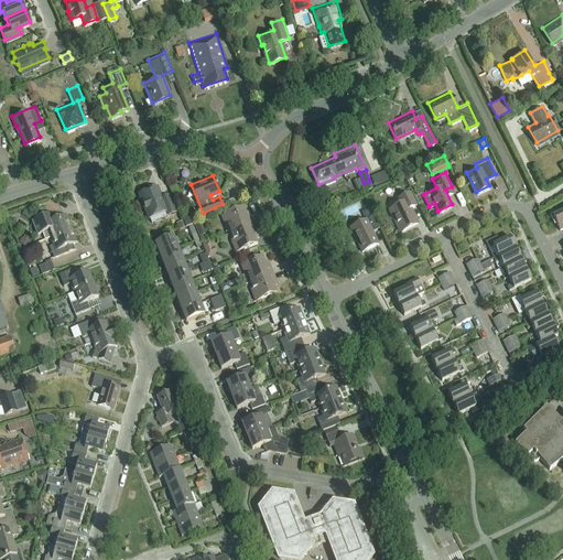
[(155,184),(139,192),(148,215),(165,208),(166,212),(173,210),(168,197),(162,200),(155,184)]
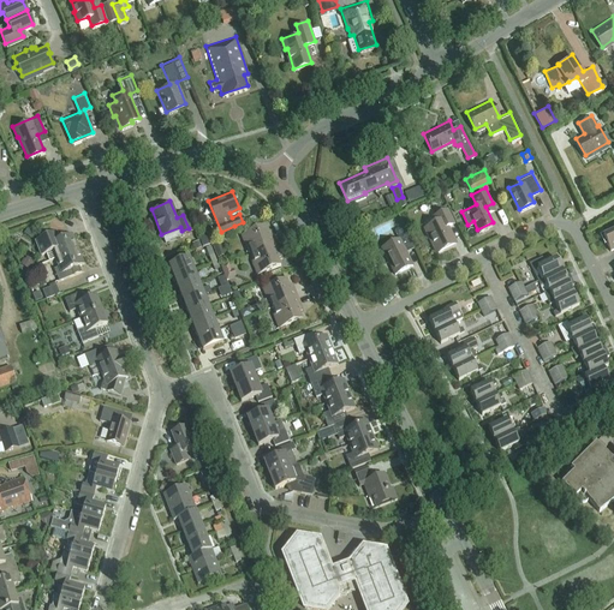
[(433,213),(436,219),(424,225),(436,250),(454,241),(446,225),(453,221),(446,207),(433,213)]
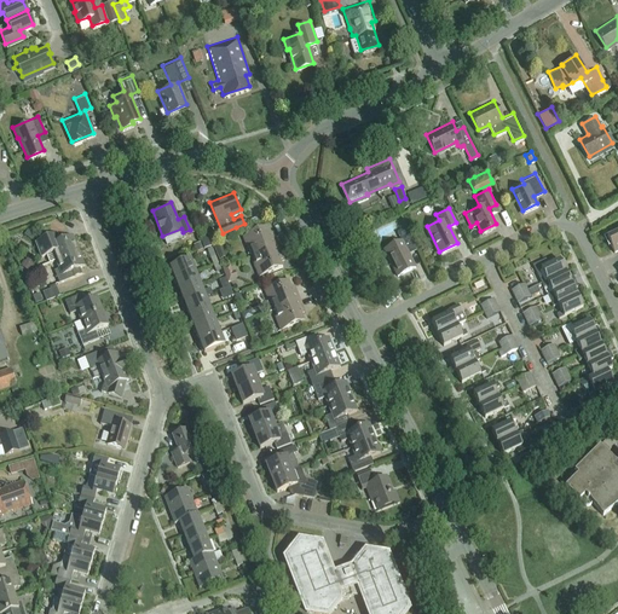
[(249,245),(252,253),(277,243),(272,230),(269,231),(265,224),(242,233),(247,247),(249,245)]
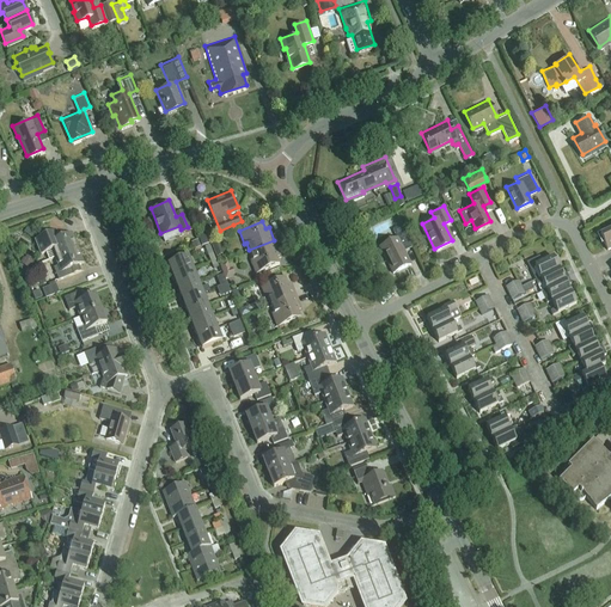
[(28,222),(23,228),(29,233),(34,227),(28,222)]
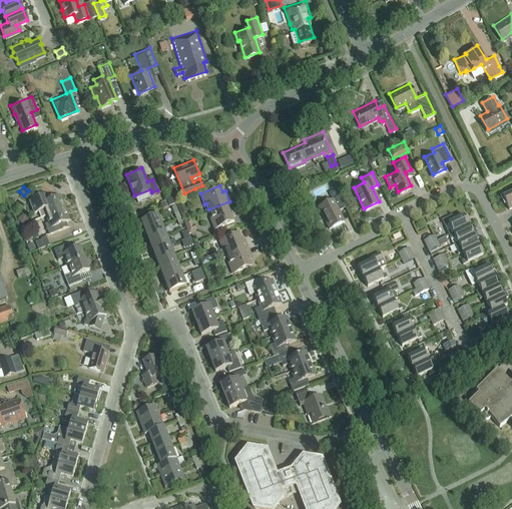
[(329,189),(332,197),(318,204),(329,226),(343,218),(336,203),(343,200),(336,186),(329,189)]
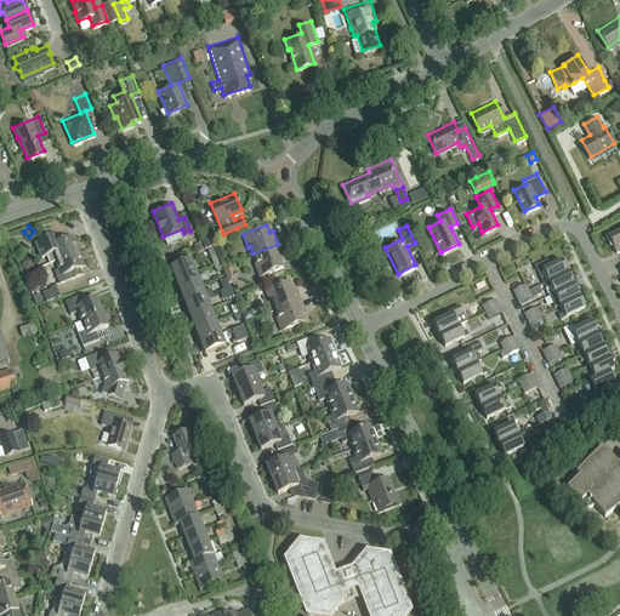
[(615,250),(619,247),(619,228),(608,235),(615,250)]
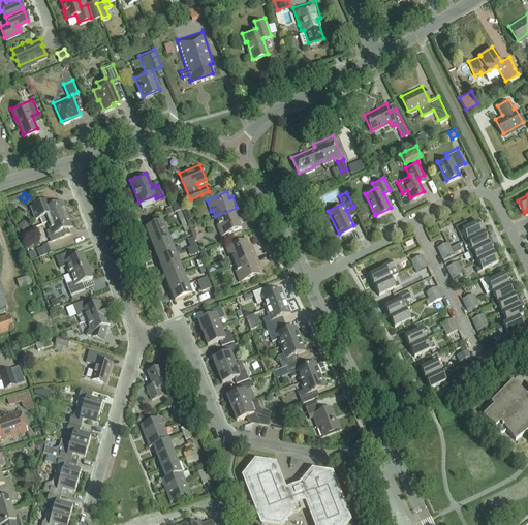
[(44,215),(47,220),(66,212),(61,199),(49,205),(45,197),(29,205),(34,218),(44,215)]
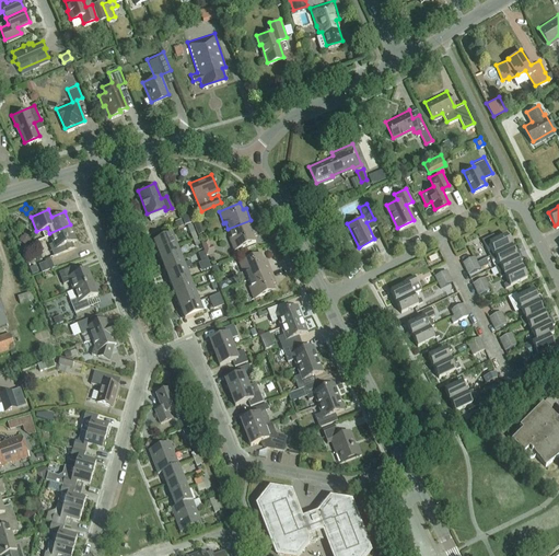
[(185,210),(179,212),(184,222),(189,220),(185,210)]
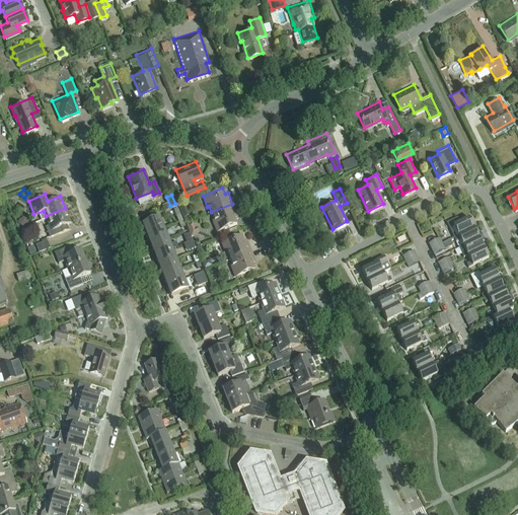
[(191,212),(187,203),(180,205),(185,215),(191,212)]
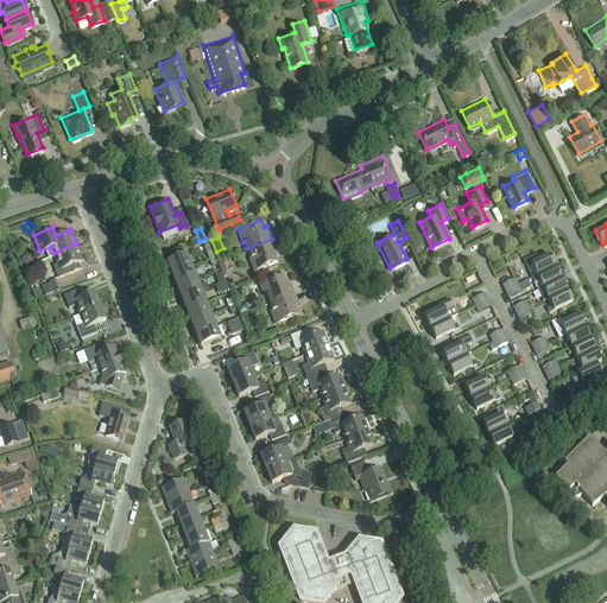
[(277,251),(272,239),(247,248),(250,254),(248,255),(253,268),(277,259),(273,253),(277,251)]
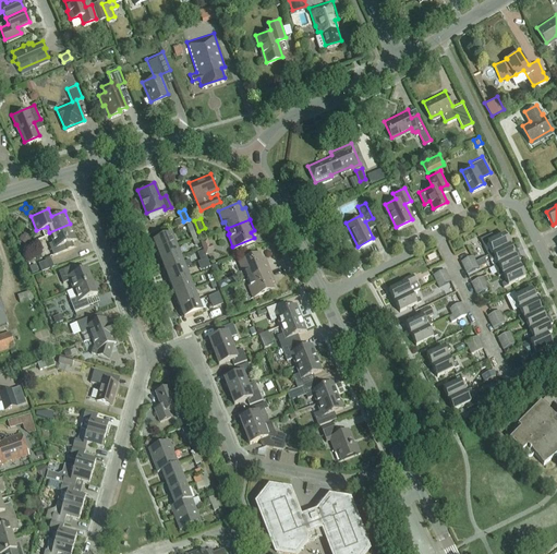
[(186,223),(192,236),(197,233),(192,220),(186,223)]
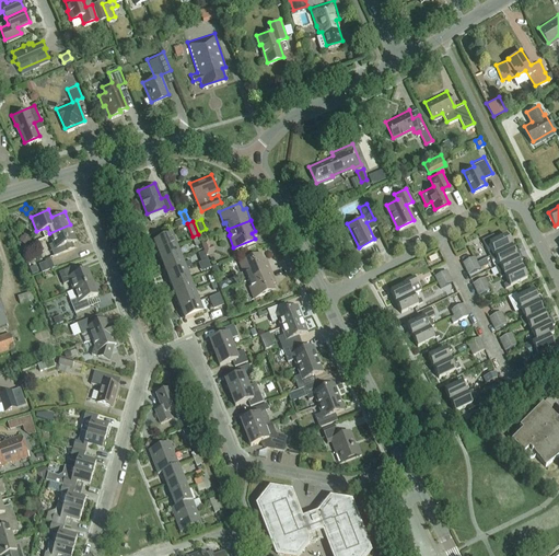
[(74,238),(70,224),(49,233),(53,240),(48,242),(53,253),(73,245),(70,240),(74,238)]
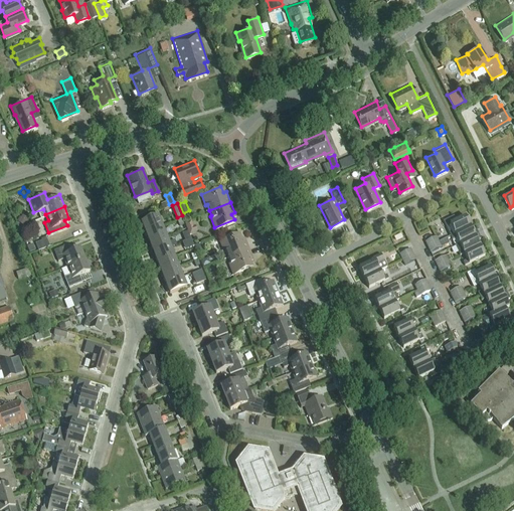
[(22,212),(18,219),(23,222),(27,216),(22,212)]
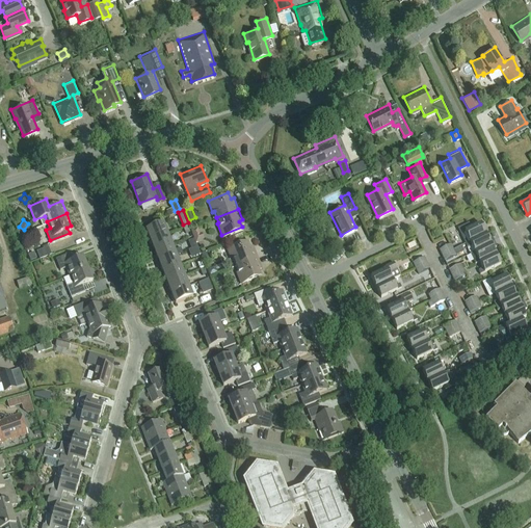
[(457,225),(465,240),(469,238),(469,239),(485,231),(480,220),(471,225),(468,219),(457,225)]
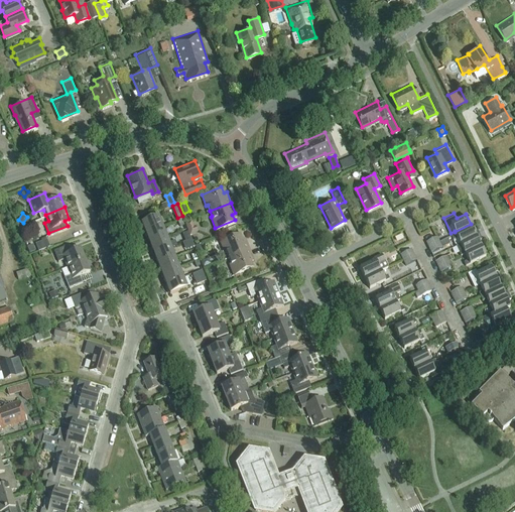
[(140,220),(145,231),(161,224),(157,214),(140,220)]
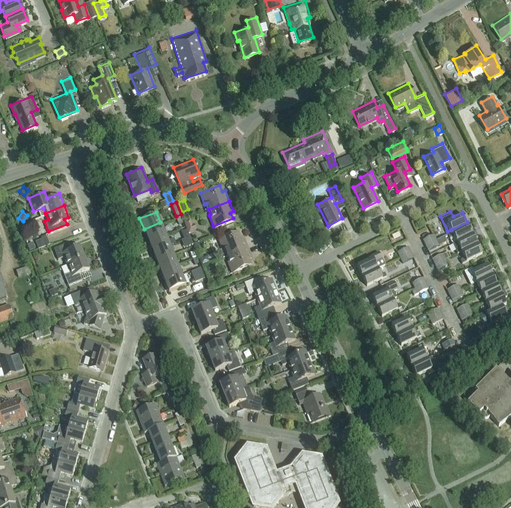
[(191,216),(184,219),(186,224),(193,222),(191,216)]
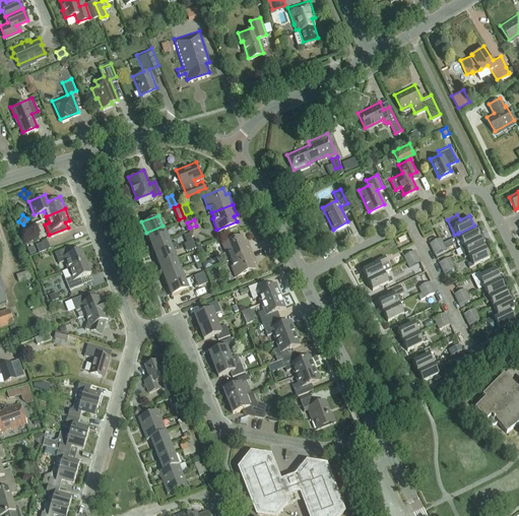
[(146,233),(150,243),(167,236),(163,226),(146,233)]
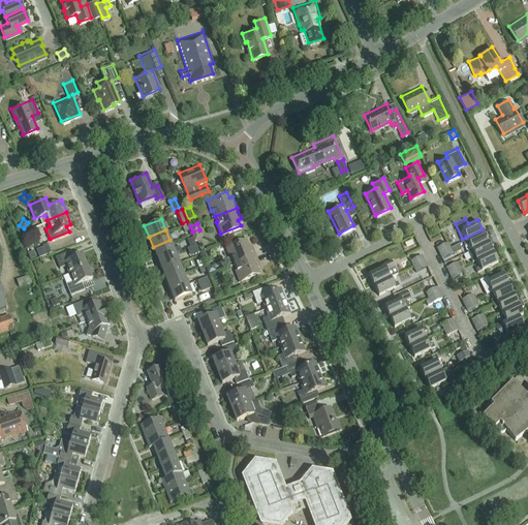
[(464,243),(468,241),(471,247),(491,238),(489,234),(485,236),(483,229),(466,238),(466,237),(462,239),(464,243)]
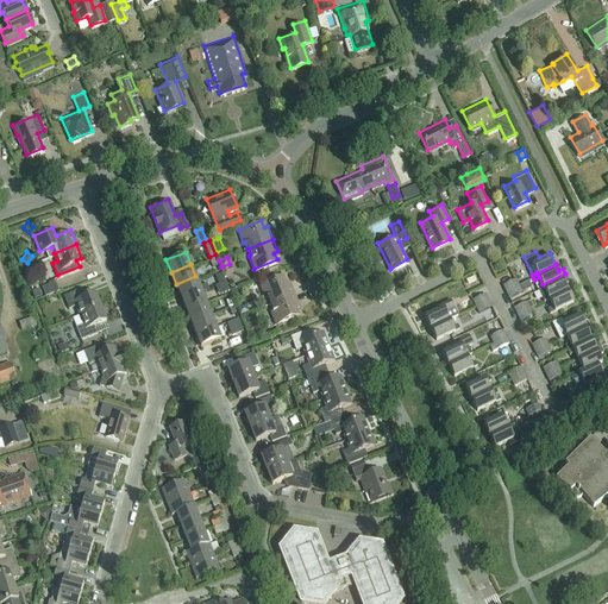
[(267,295),(269,302),(294,291),(288,278),(284,280),(282,274),(259,283),(264,295),(267,295)]
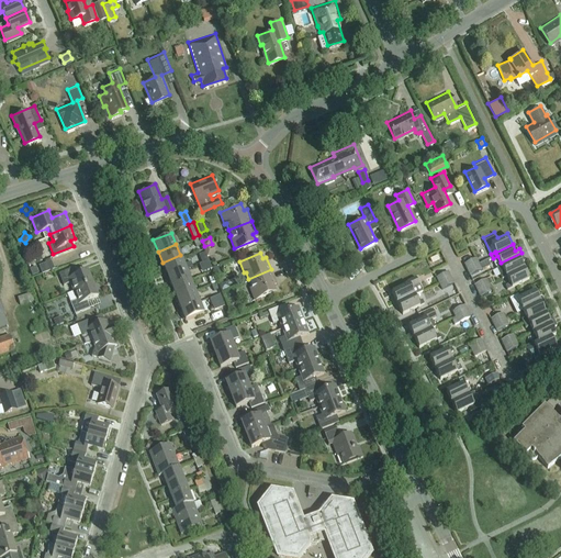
[(501,263),(496,265),(501,276),(505,274),(523,265),(519,258),(524,257),(522,253),(501,263)]
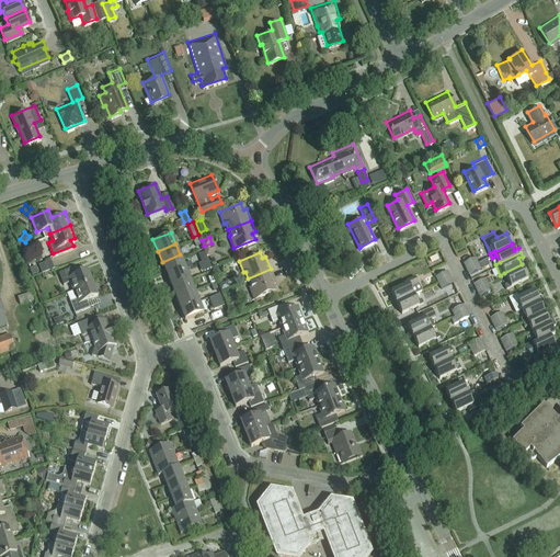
[(167,273),(184,265),(191,263),(190,259),(183,261),(180,254),(162,262),(167,273)]
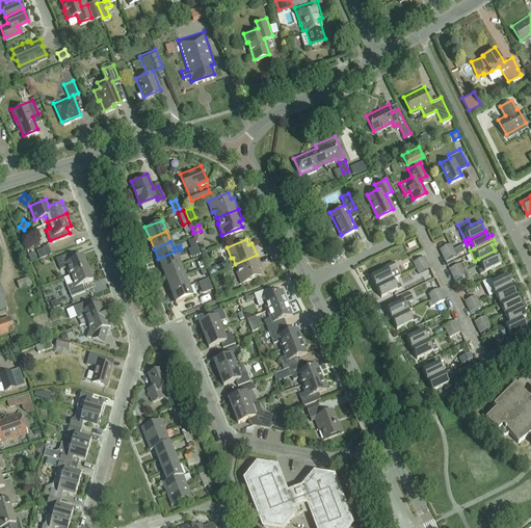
[(449,241),(439,246),(441,252),(452,246),(449,241)]
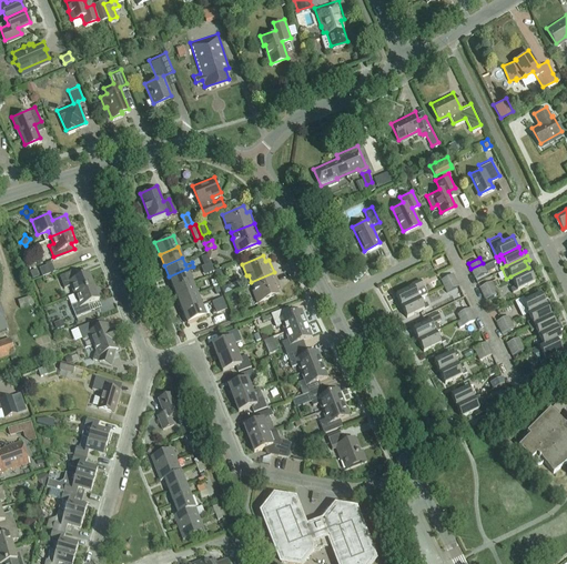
[(52,261),(39,265),(42,273),(56,269),(52,261)]
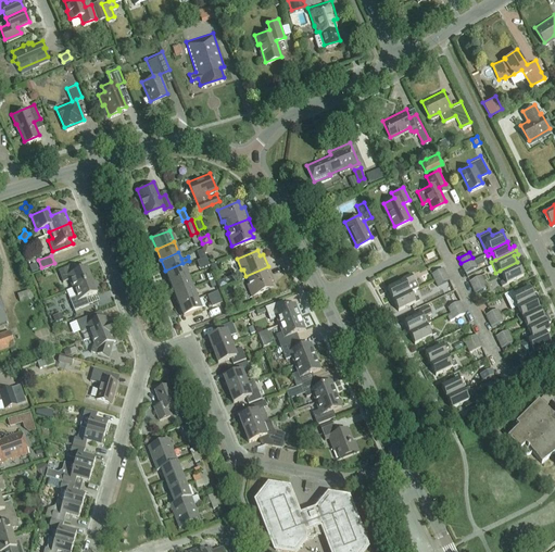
[(464,270),(476,263),(472,258),(461,263),(464,270)]
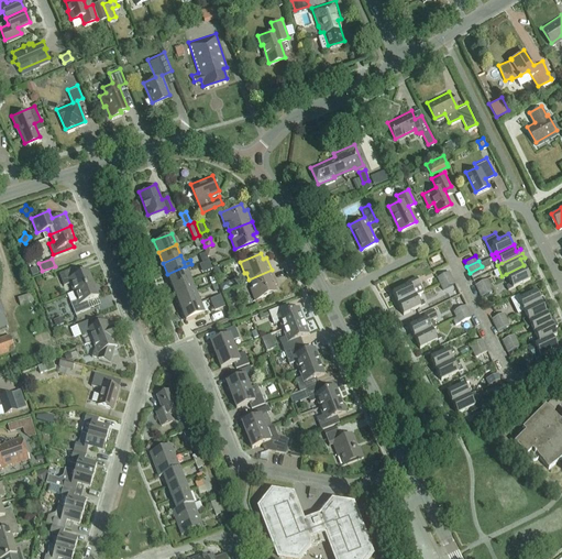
[(68,280),(73,288),(91,281),(86,267),(76,272),(73,265),(57,271),(63,283),(68,280)]
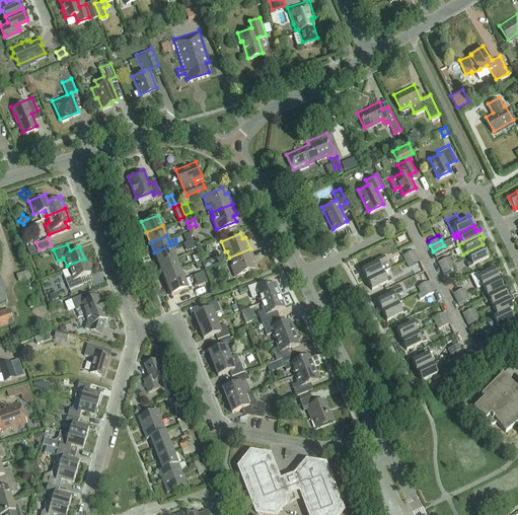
[(488,254),(483,244),(466,252),(469,259),(465,261),(467,265),(488,254)]
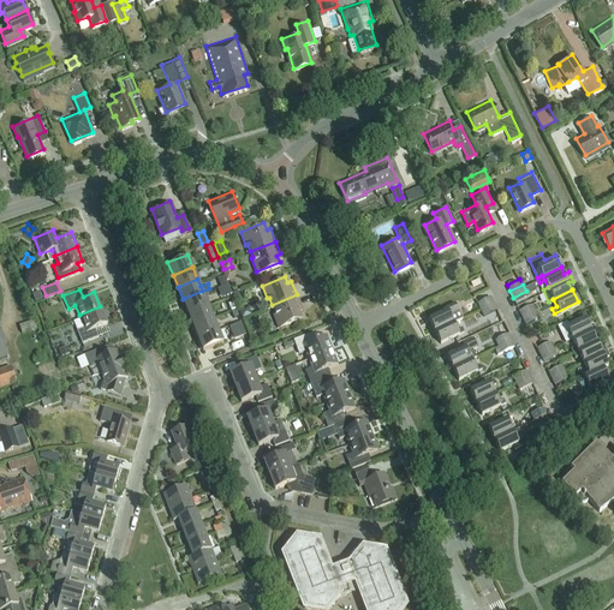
[(183,299),(188,311),(208,303),(202,291),(183,299)]
